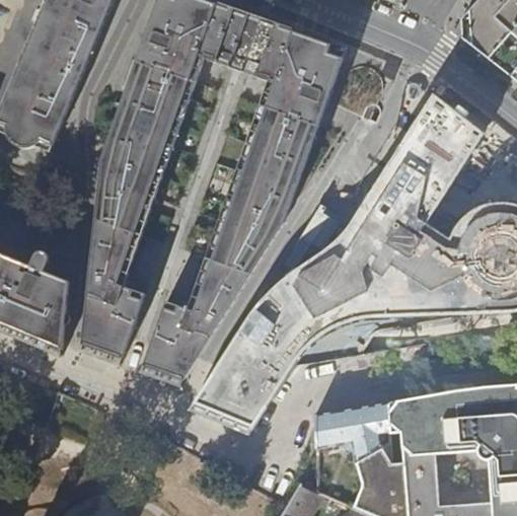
[(0,128),(38,144),(47,148),(89,46),(107,0),(38,0),(0,92),(0,128)]
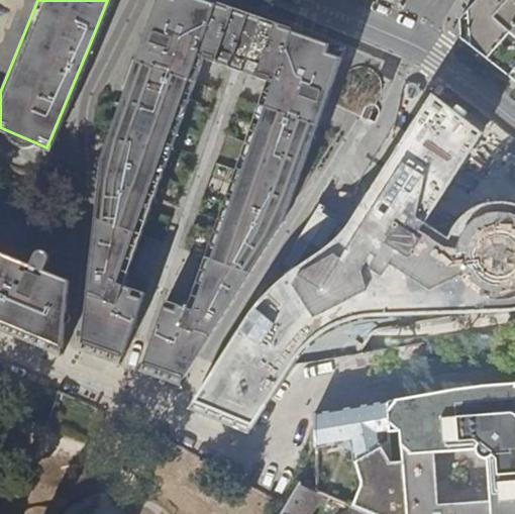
[(252,9),(226,0),(152,0),(100,157),(97,186),(92,232),(84,304),(80,351),(102,360),(118,365),(142,292),(120,285),(149,199),(200,53),(233,65),(267,76),(215,224),(187,307),(165,300),(139,373),(158,379),(178,386),(202,346),(269,243),(280,225),(331,81),(345,41),(252,9)]
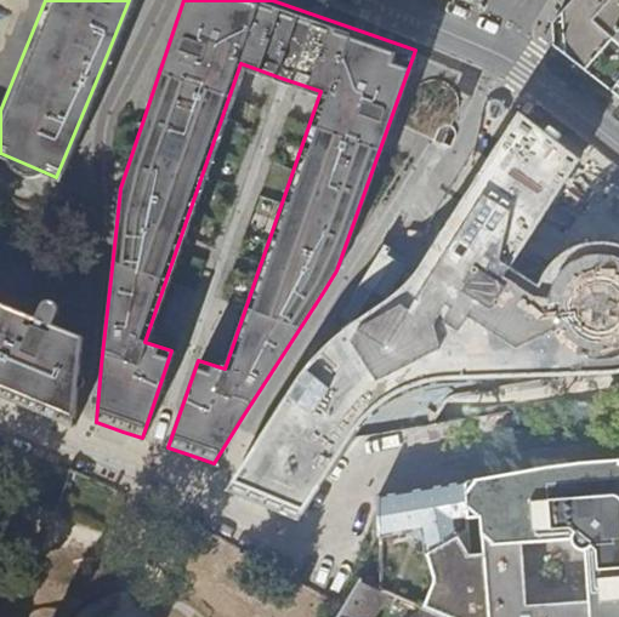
[(571,0),(549,24),(552,41),(618,92),(618,0),(571,0)]
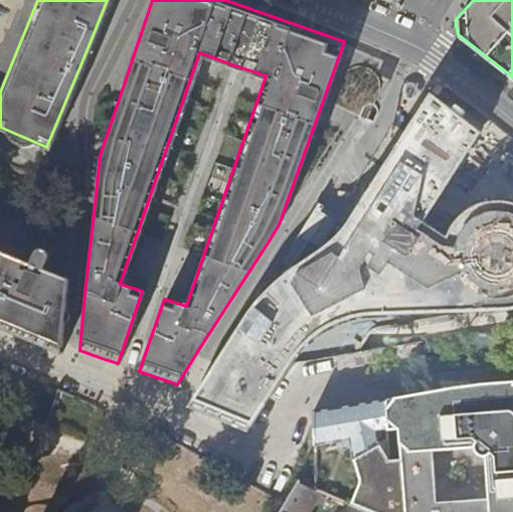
[(245,431),(289,362),(300,350),(310,342),(324,332),(338,324),(350,318),(362,315),(382,313),(407,313),(424,313),(440,313),(471,311),(500,308),(512,304),(512,195),(504,196),(500,197),(462,185),(479,129),(477,128),(460,122),(454,112),(425,104),(378,184),(370,198),(357,218),(342,238),(331,249),(327,253),(314,265),(302,272),(292,280),(279,292),(267,303),(243,331),(195,392),(186,405),(245,431)]
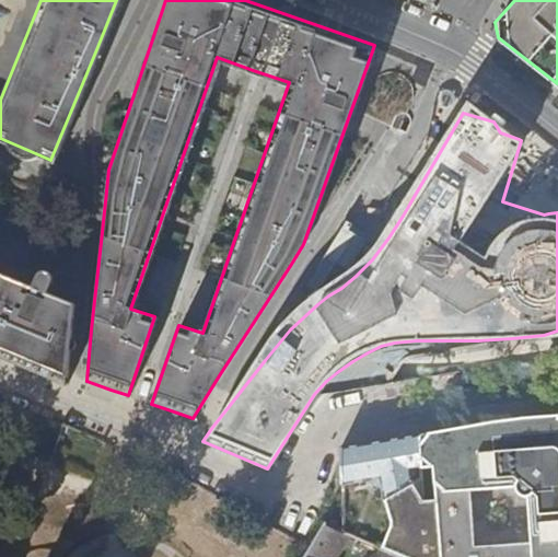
[(0,356),(20,364),(64,383),(71,303),(55,297),(0,274),(0,356)]
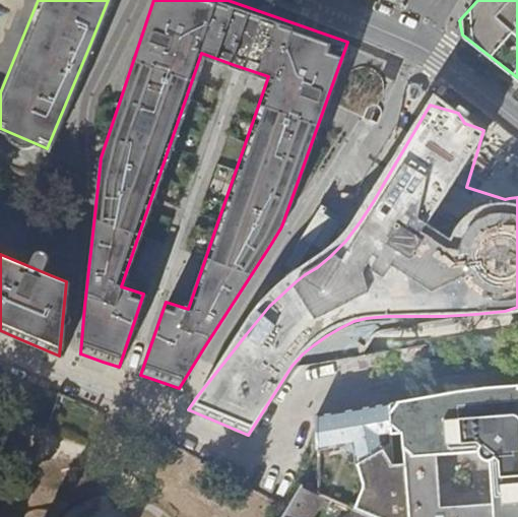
[(391,466),(380,449),(357,461),(355,463),(360,482),(350,505),(358,508),(381,516),(517,516),(517,404),(514,403),(513,385),(482,387),(388,402),(390,434),(402,433),(406,465),(391,466)]
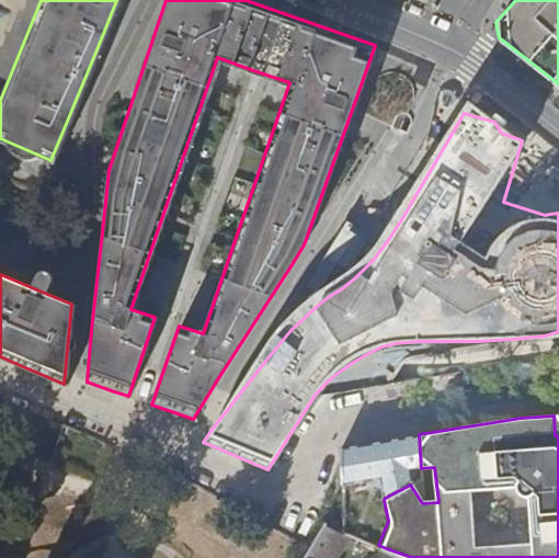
[(341,447),(343,482),(369,478),(371,482),(373,486),(377,487),(381,487),(384,500),(385,498),(410,485),(409,469),(421,468),(419,434),(341,447)]
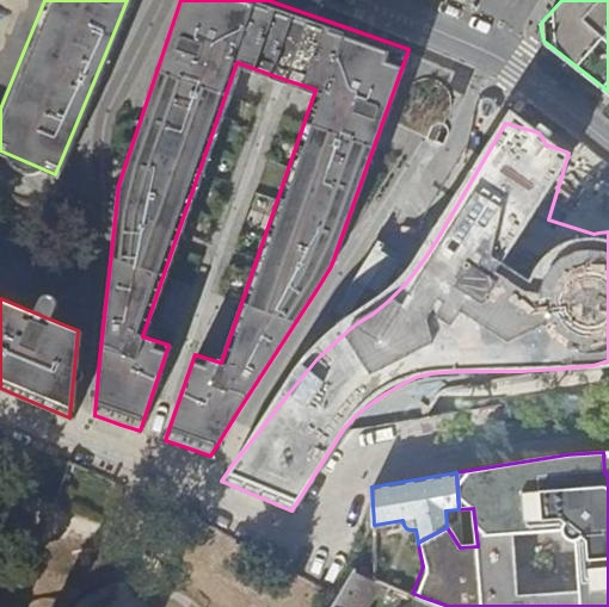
[(333,606),(367,606),(383,581),(355,570),(333,606)]
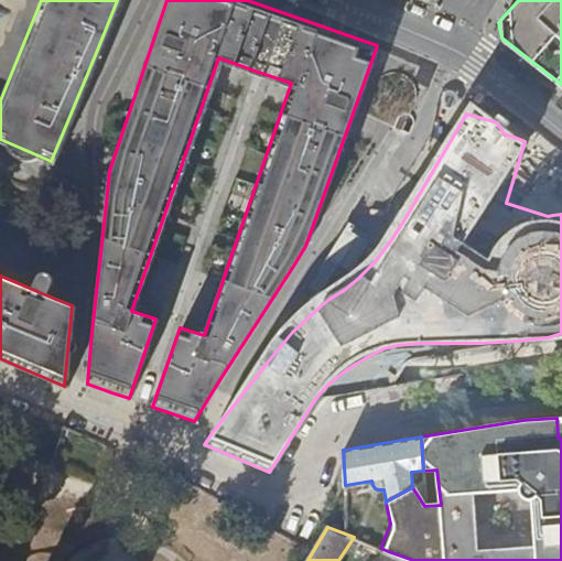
[(413,560),(388,551),(382,560),(413,560)]
